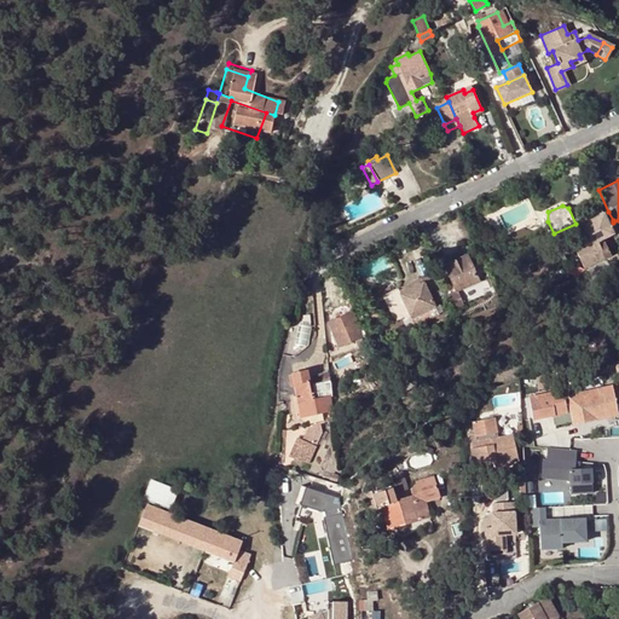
[(613,220),(608,212),(606,214),(601,206),(579,215),(584,226),(588,232),(582,235),(571,239),(585,268),(606,259),(599,243),(615,235),(609,223),(613,220)]
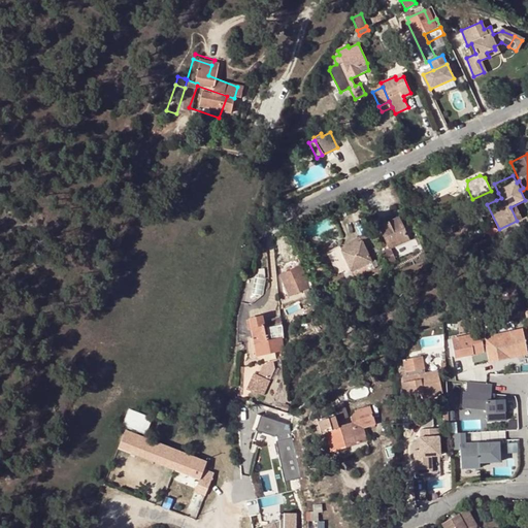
[(387,243),(380,245),(382,252),(417,236),(411,224),(403,228),(399,218),(380,226),(387,243)]
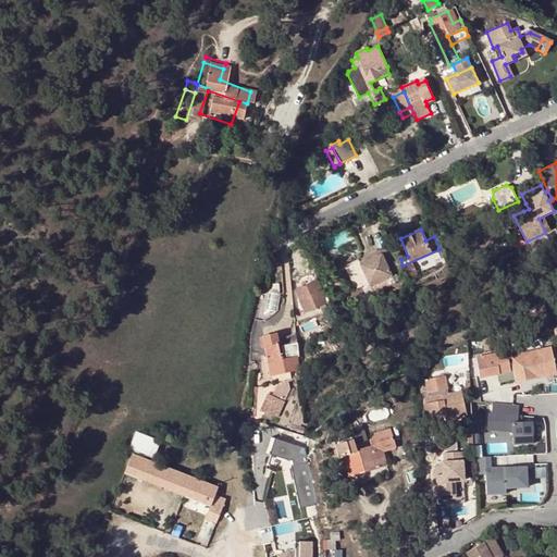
[(382,255),(386,264),(397,260),(391,245),(359,259),(361,263),(382,255)]
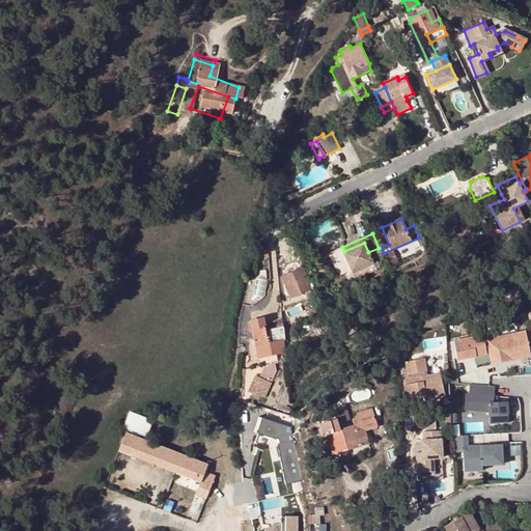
[(357,279),(376,270),(368,252),(364,243),(344,251),(342,247),(329,253),(336,271),(351,264),(357,279)]
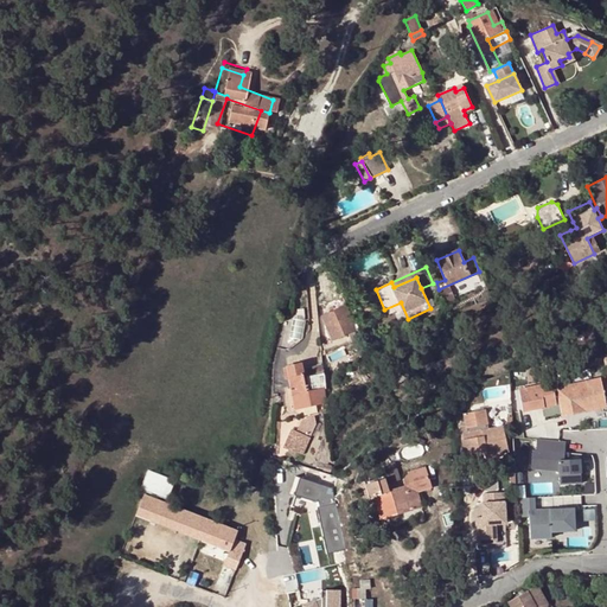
[(333,312),(345,306),(342,298),(328,302),(333,312)]
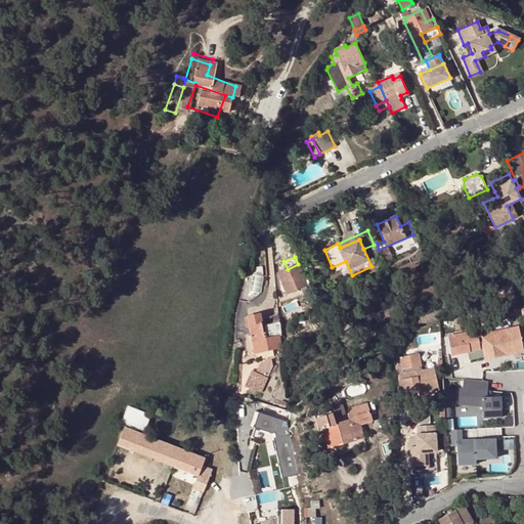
[(322,266),(319,258),(310,262),(313,270),(322,266)]
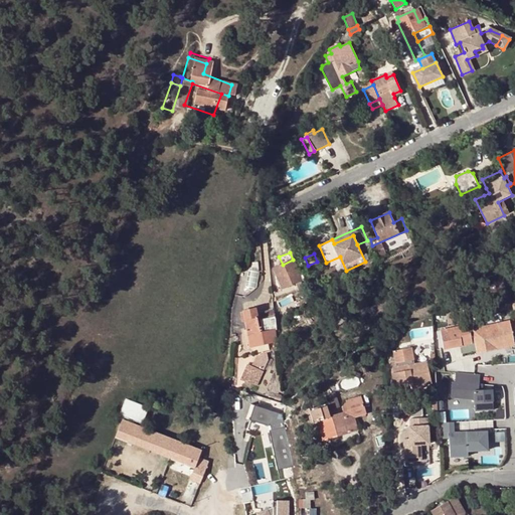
[(305,279),(300,269),(297,270),(293,260),(283,265),(274,269),(283,288),(295,283),(299,291),(304,288),(300,281),(305,279)]
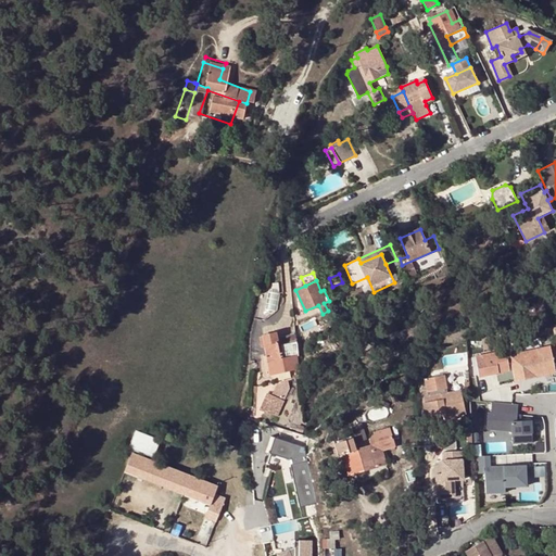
[(298,364),(301,364),(299,342),(282,345),(285,353),(280,354),(277,333),(264,337),(272,375),(299,369),(298,364)]
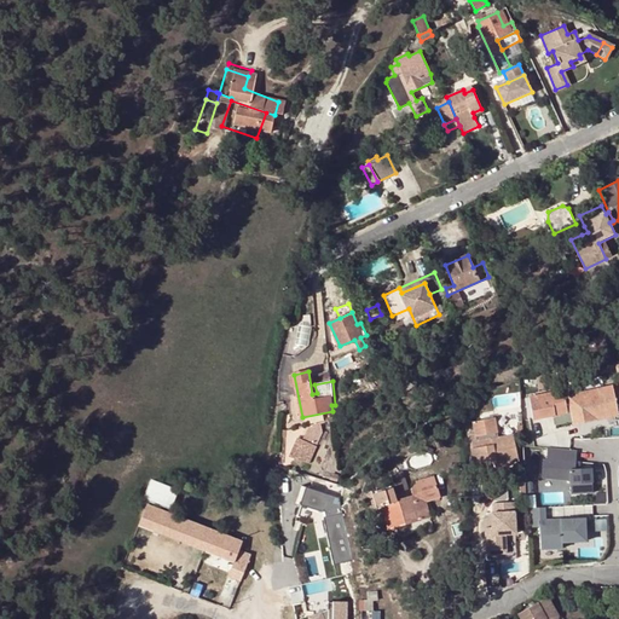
[(333,381),(331,372),(313,376),(314,385),(333,381)]
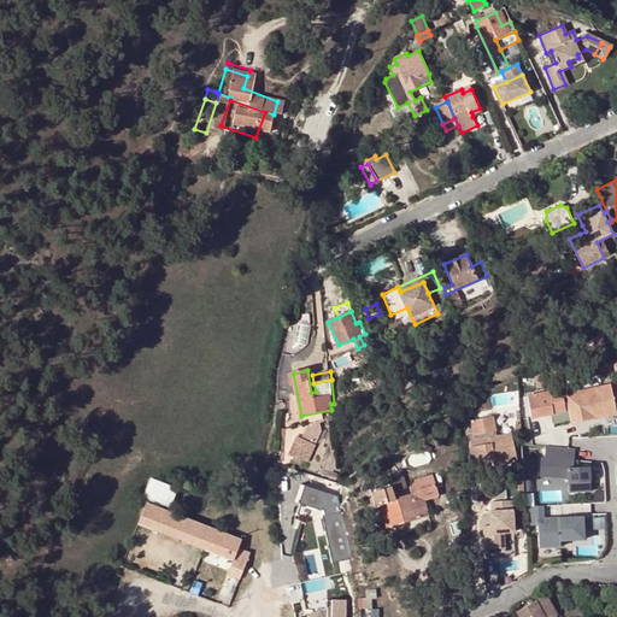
[(592,417),(615,412),(609,386),(564,395),(566,401),(548,405),(546,393),(526,397),(529,417),(551,413),(553,424),(570,421),(570,423),(593,419),(592,417)]
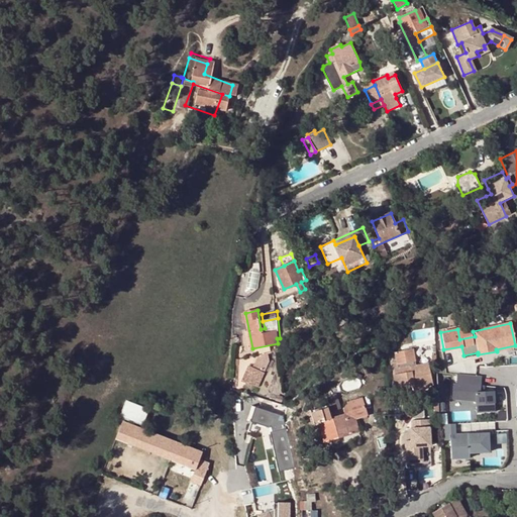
[(473,331),(472,326),(457,329),(459,339),(475,336),(473,331)]
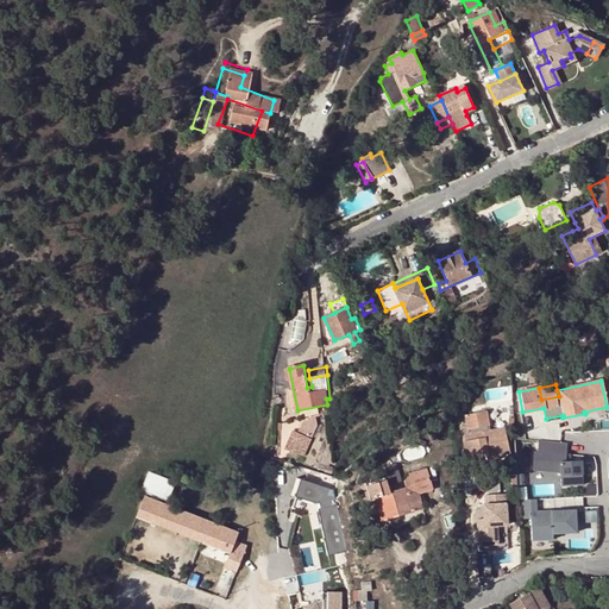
[(491,431),(488,410),(464,415),(468,434),(482,432),(482,433),(491,431)]
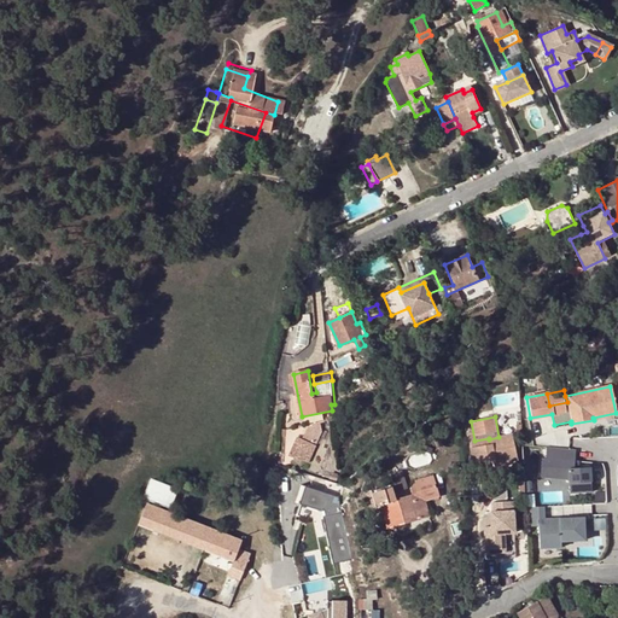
[(302,442),(313,445),(316,436),(305,431),(302,442)]
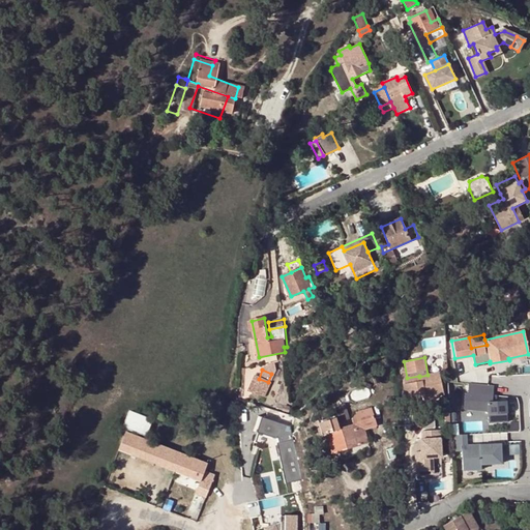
[(442,394),(438,374),(428,375),(419,377),(419,376),(407,378),(402,379),(405,394),(422,391),(424,399),(442,394)]
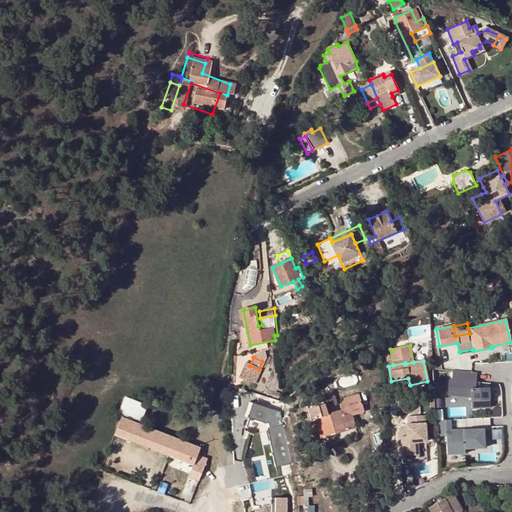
[(250,366),(245,364),(239,379),(255,383),(260,370),(259,369),(250,366)]
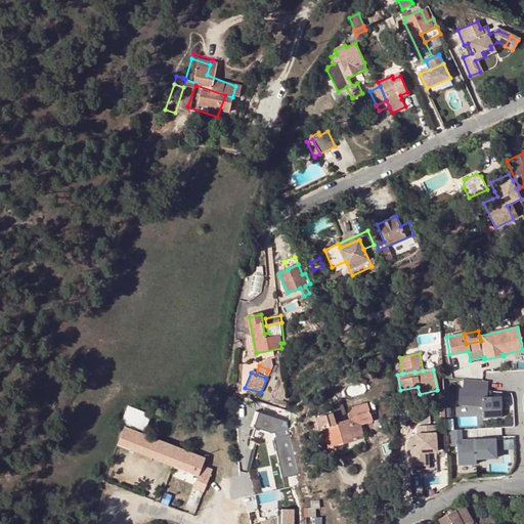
[(486,382),(466,380),(465,389),(459,389),(456,404),(481,406),(481,419),(500,417),(498,396),(485,397),(481,397),(481,392),(486,392),(486,382)]
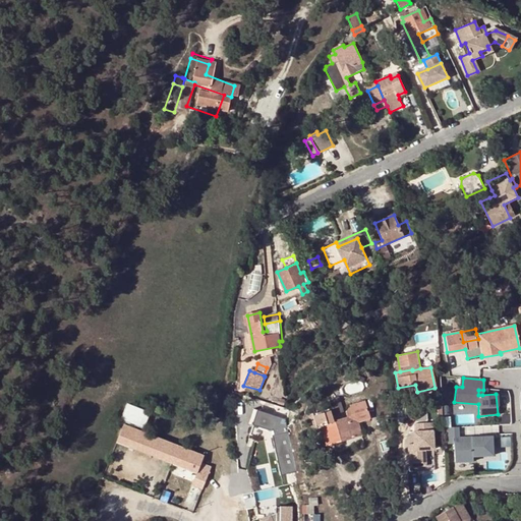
[(329,401),(333,415),(342,412),(338,398),(329,401)]
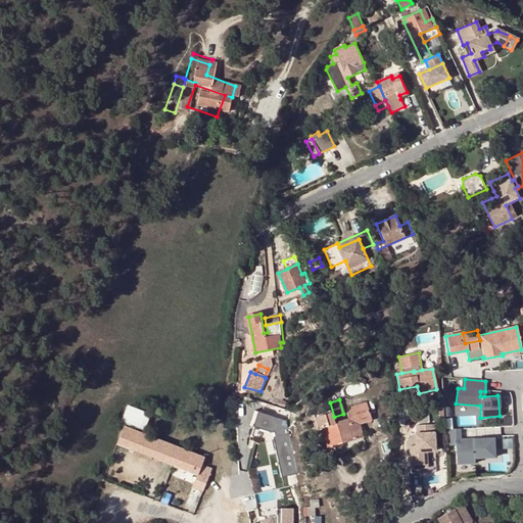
[(348,419),(354,417),(358,424),(372,419),(367,401),(350,407),(351,409),(349,410),(348,411),(347,412),(347,413),(347,414),(348,419)]
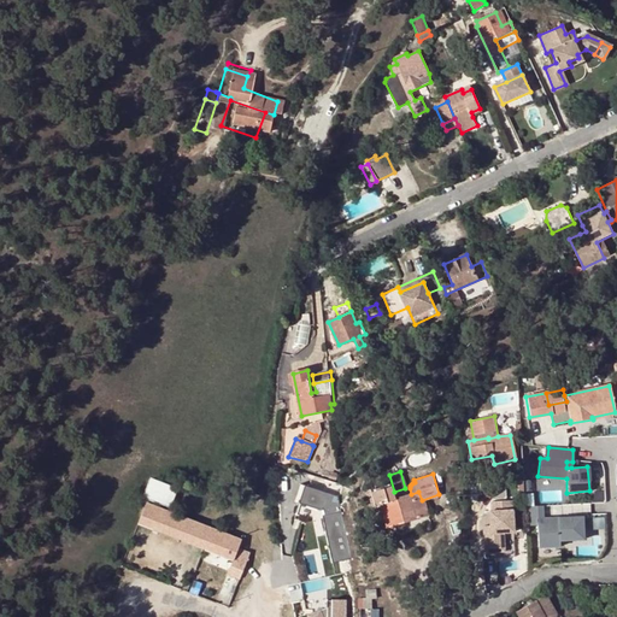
[(175,539),(184,517),(150,504),(151,499),(169,505),(176,488),(151,477),(142,495),(147,498),(135,522),(175,539)]
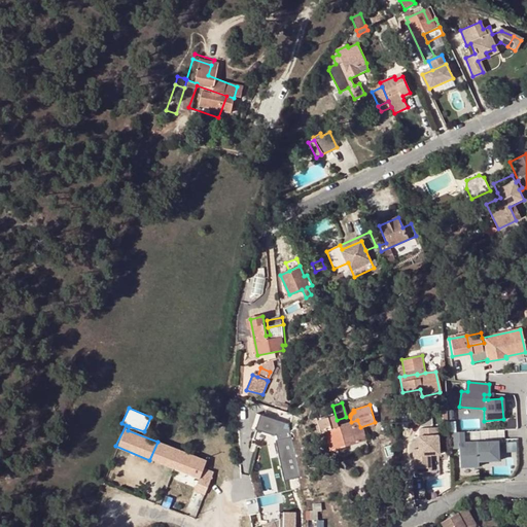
[(255,430),(260,415),(256,414),(251,429),(255,430)]
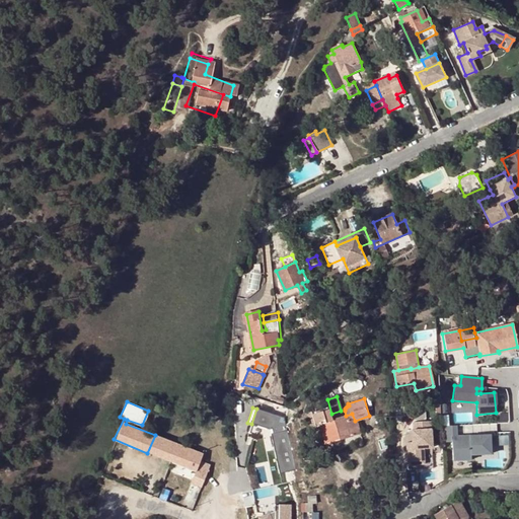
[(284,418),(256,409),(251,424),(270,430),(271,430),(272,430),(273,434),(271,434),(280,473),(295,470),(284,418)]
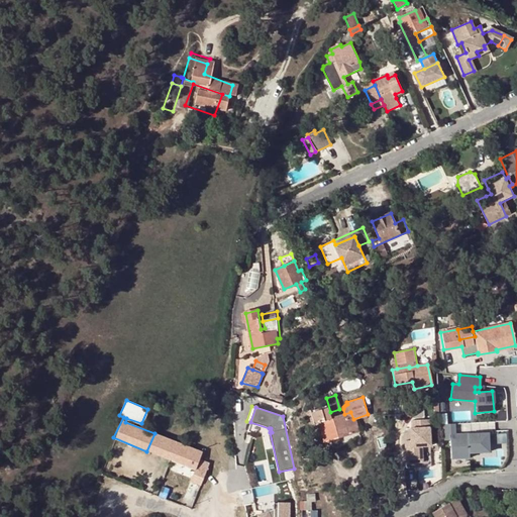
[(345,421),(353,419),(350,412),(344,414),(328,418),(325,408),(313,412),(312,409),(305,412),(309,425),(315,423),(321,442),(349,433),(345,421)]
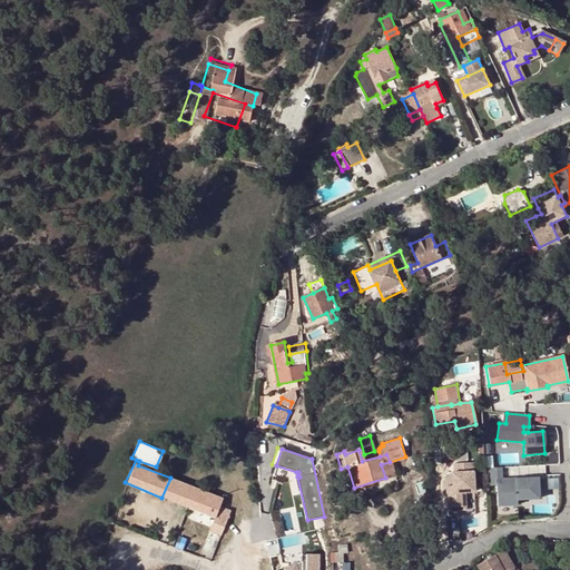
[(559,462),(559,454),(547,454),(547,465),(558,465),(558,462),(559,462)]
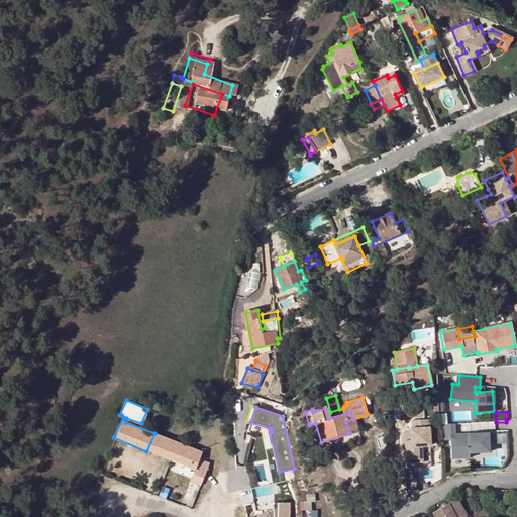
[(357,431),(353,419),(345,421),(349,433),(357,431)]
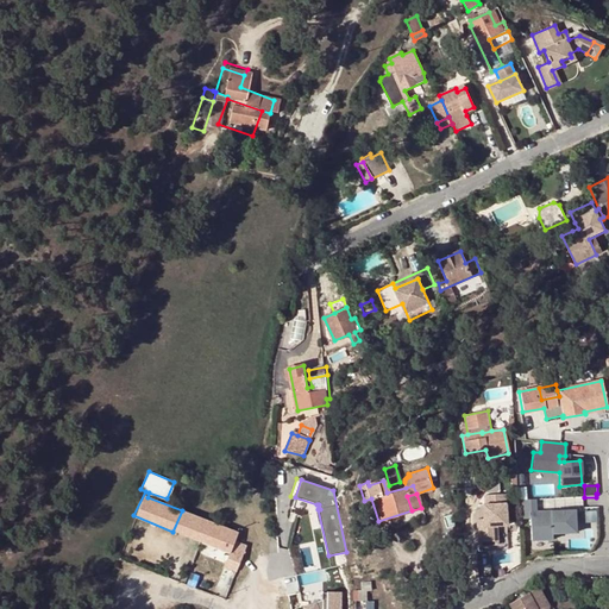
[(503,494),(483,495),(483,504),(487,504),(488,519),(482,519),(476,520),(477,551),(507,548),(503,494)]
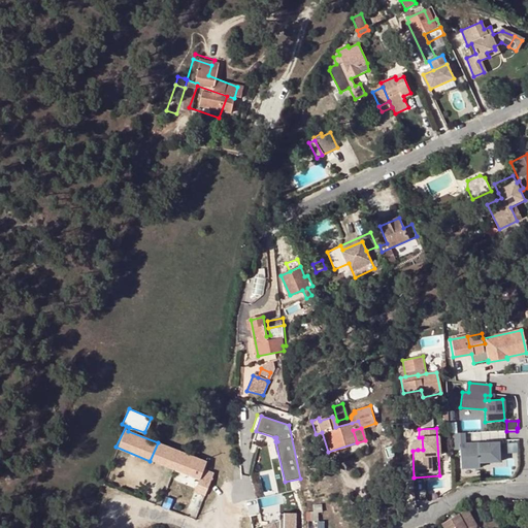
[(464,433),(448,434),(449,451),(459,450),(460,469),(479,468),(479,463),(499,462),(498,442),(464,444),(464,433)]
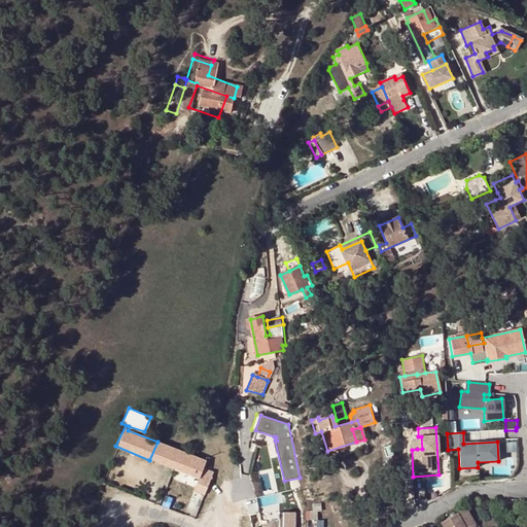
[(518,449),(517,441),(505,442),(506,450),(518,449)]
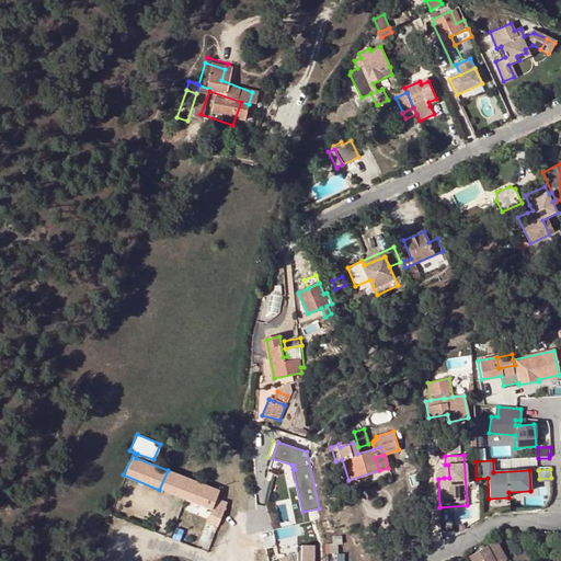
[(187,478),(168,470),(159,490),(179,497),(187,478)]
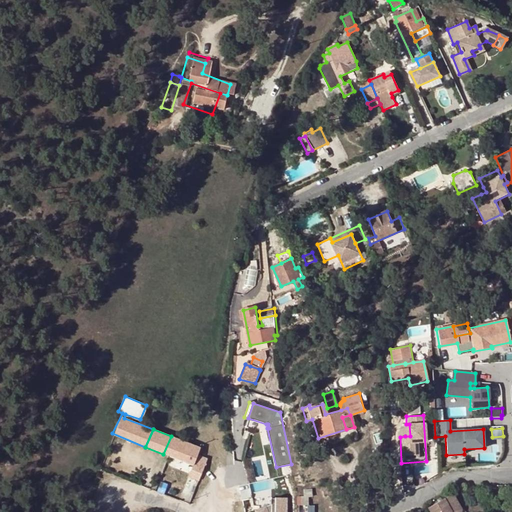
[(198,447),(171,436),(163,454),(189,465),(188,469),(198,473),(204,458),(195,454),(198,447)]
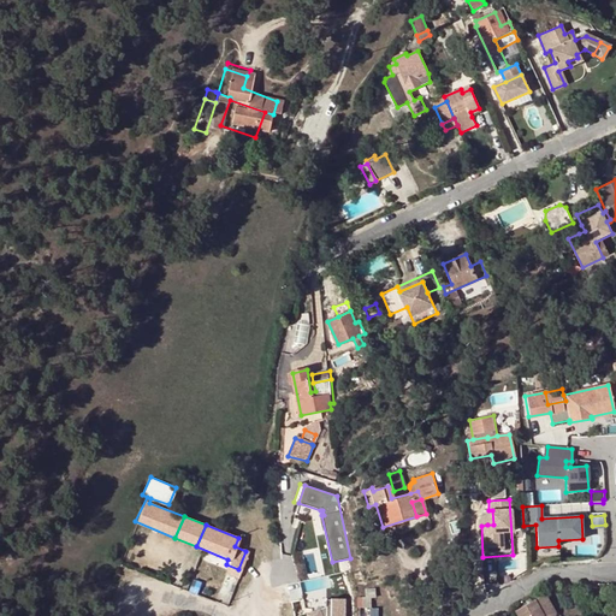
[(301,581),(303,591),(332,584),(330,574),(301,581)]
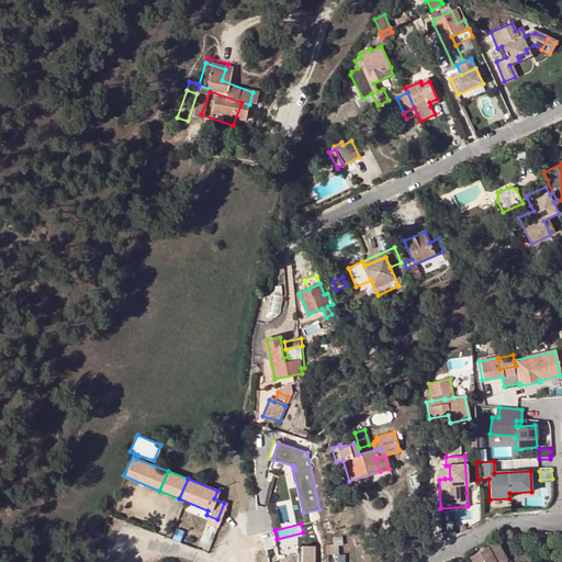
[(497,543),(470,558),(472,561),(506,561),(507,560),(497,543)]
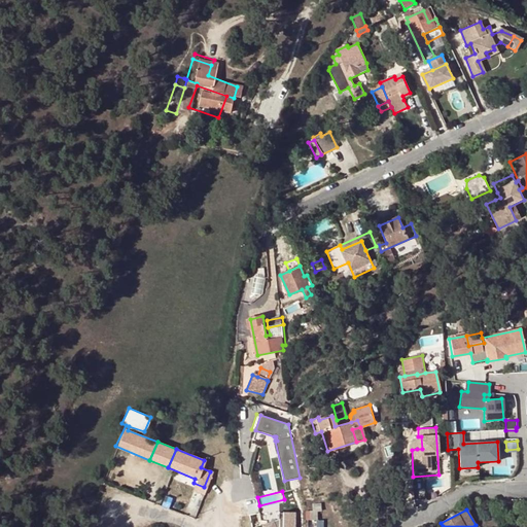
[(294,526),(295,513),(279,512),(279,520),(262,525),(262,526),(294,526)]
